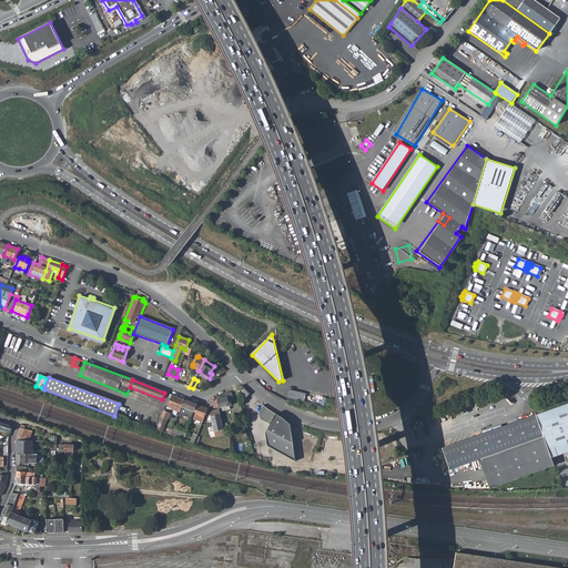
[(243,386),(241,388),(241,393),(245,398),(250,395),(243,386)]
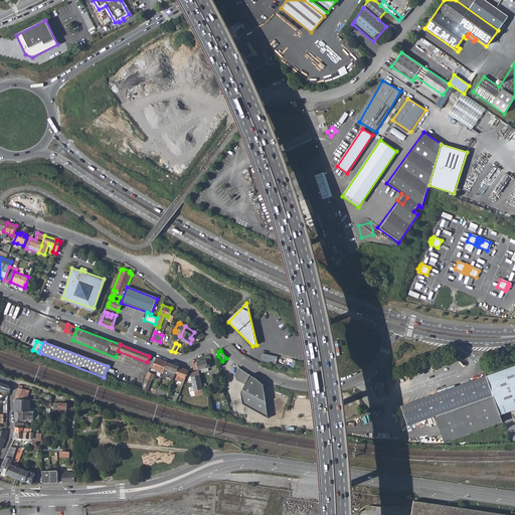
[(263,353),(263,361),(277,362),(278,354),(263,353)]
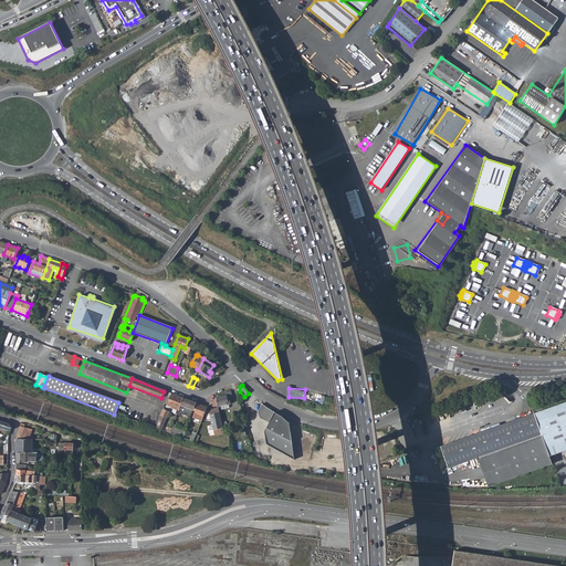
[(227,396),(217,398),(218,406),(218,407),(228,405),(228,400),(232,399),(231,391),(226,392),(227,396)]
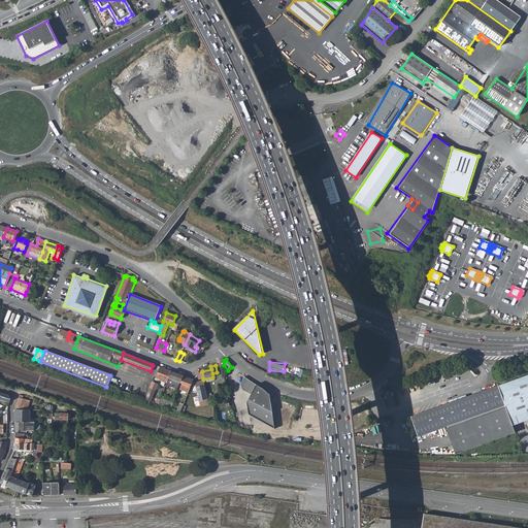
[(157,369),(154,376),(163,380),(162,381),(167,383),(171,371),(160,367),(159,370),(157,369)]
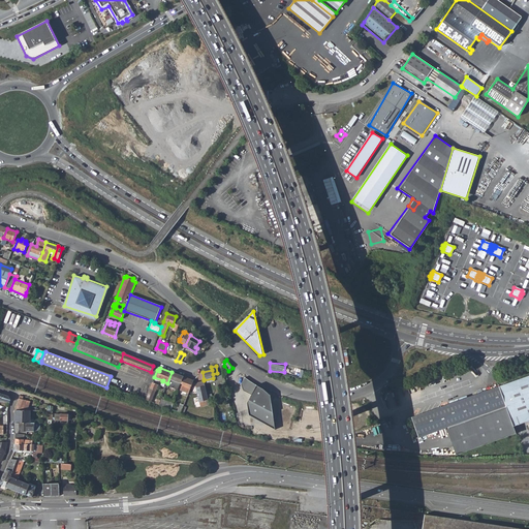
[(167,383),(166,383),(168,384),(170,383),(172,379),(175,380),(181,382),(183,376),(172,372),(167,383)]
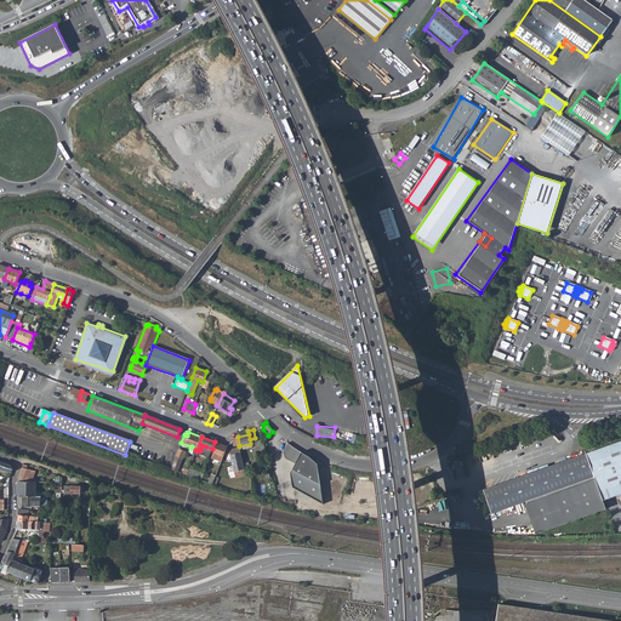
[(620,439),(483,490),(491,513),(525,501),(594,477),(603,500),(620,493),(620,439)]
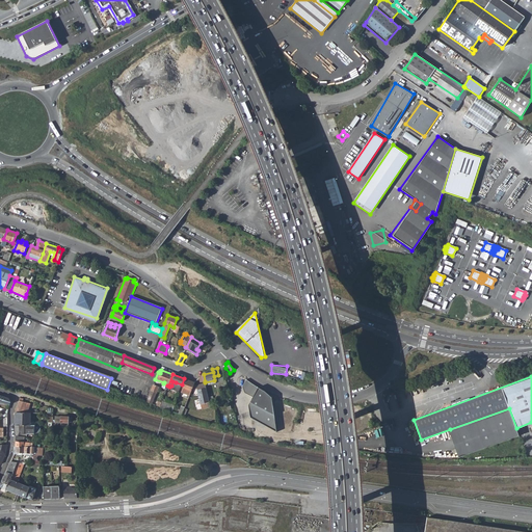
[(184,378),(182,384),(191,389),(194,382),(184,378)]
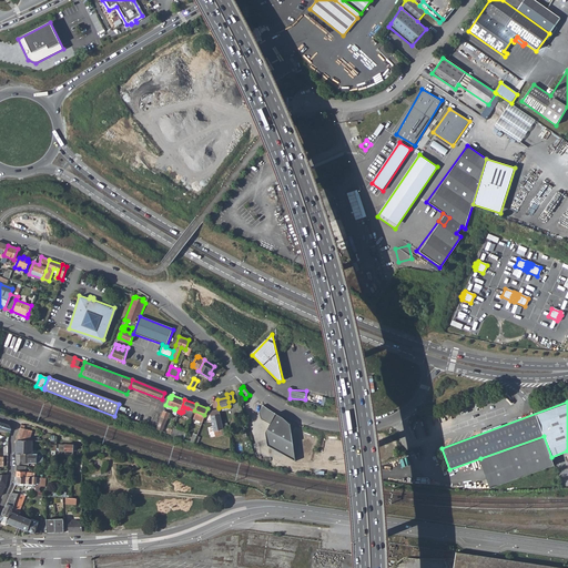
[(267,447),(296,463),(291,425),(283,418),(275,415),(271,412),(265,407),(263,406),(261,421),(271,425),(265,434),(267,447)]
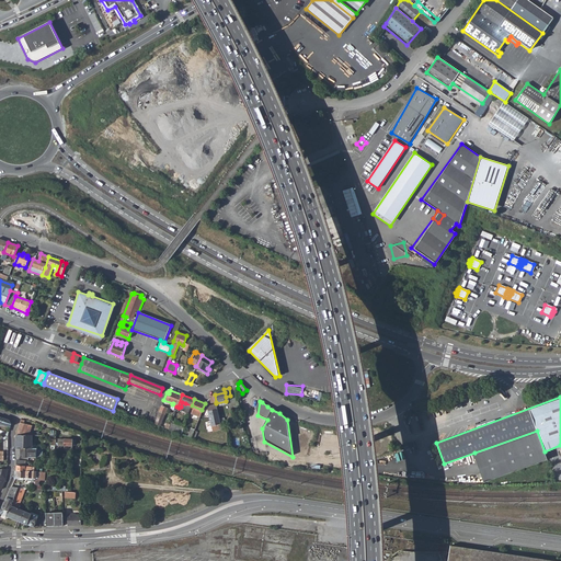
[(216,404),(207,407),(213,432),(219,430),(218,424),(225,423),(224,418),(218,419),(216,404)]
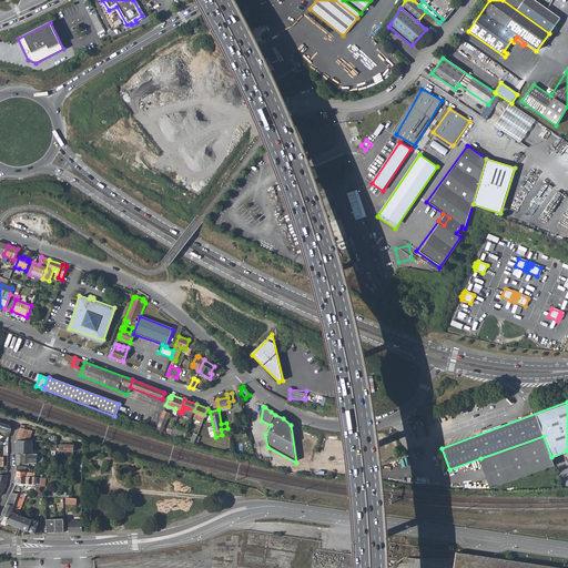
[(164,411),(156,430),(162,433),(170,413),(164,411)]
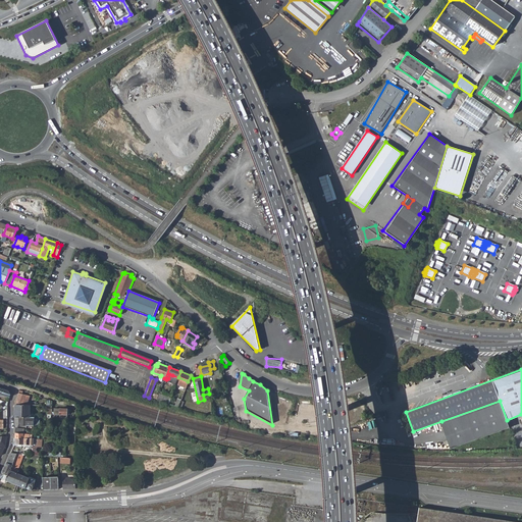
[(0,387),(0,394),(9,397),(10,395),(8,392),(0,387)]
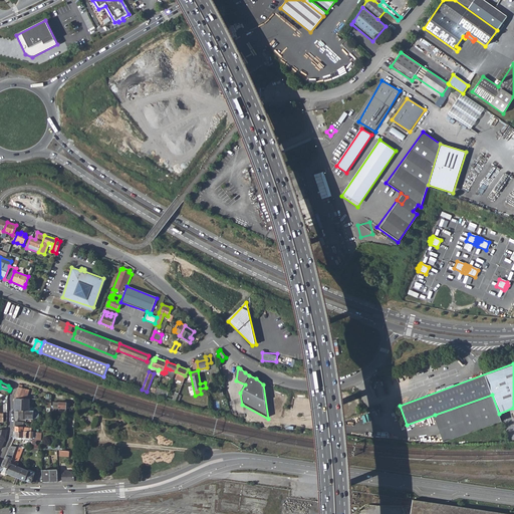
[(19,386),(15,399),(35,399),(35,397),(28,396),(29,391),(22,389),(22,386),(19,384),(19,386)]
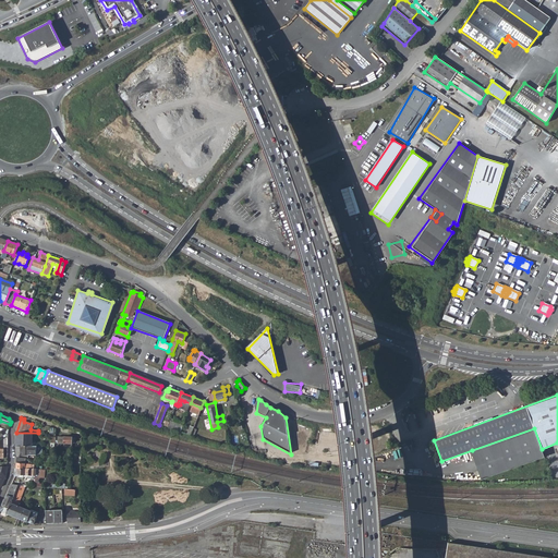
[(472,452),(471,452),(481,480),(544,457),(542,449),(534,428),(472,450),(472,452)]
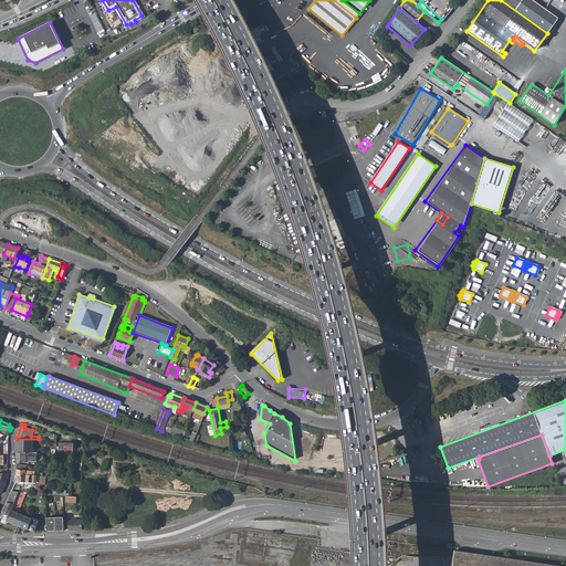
[(17,439),(17,452),(29,452),(38,452),(42,453),(42,450),(33,450),(33,442),(41,442),(41,439),(39,439),(17,439)]
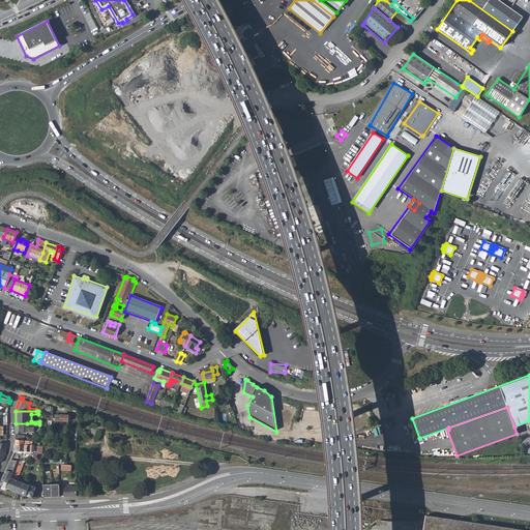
[(55,414),(54,420),(59,421),(59,420),(64,421),(64,424),(68,425),(69,415),(55,414)]
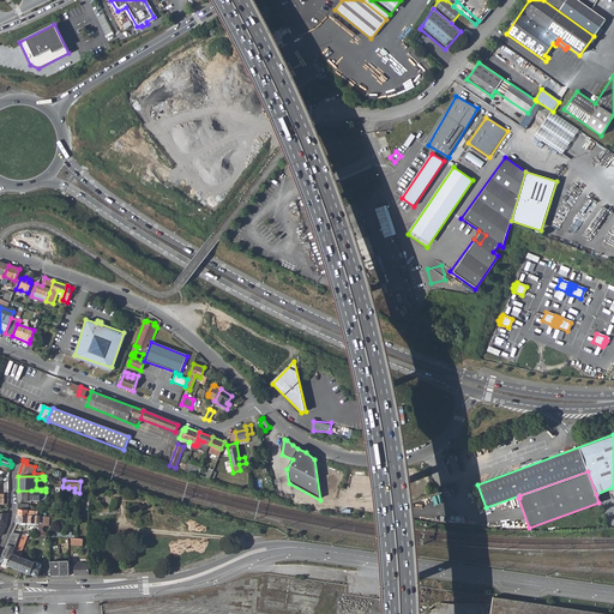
[(31,491),(18,491),(18,501),(30,500),(31,491)]
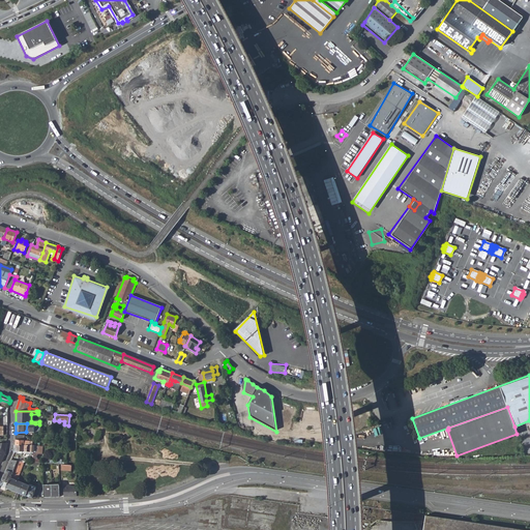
[(35,423),(27,423),(26,432),(31,432),(31,438),(30,440),(29,442),(33,442),(33,438),(35,423)]
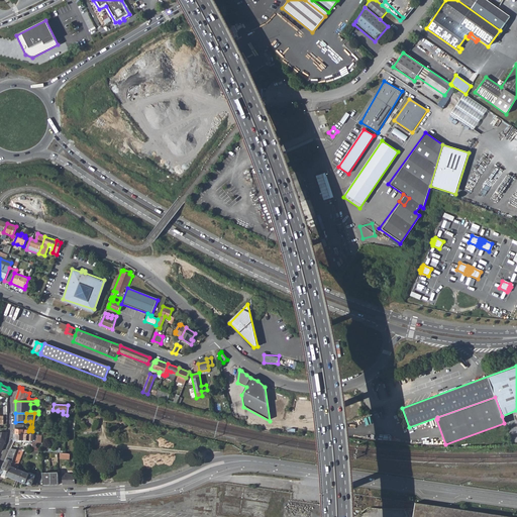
[(23,434),(15,434),(15,439),(32,441),(32,449),(36,450),(37,442),(37,434),(36,434),(31,434),(27,434),(23,434)]
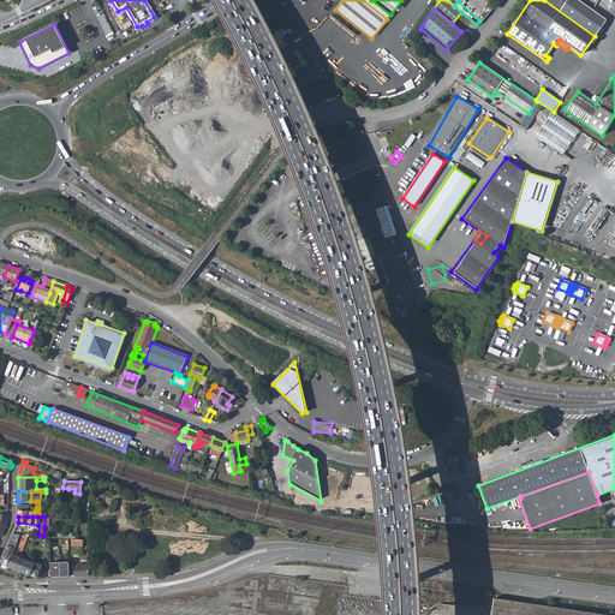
[(13,533),(9,545),(15,548),(21,535),(13,533)]
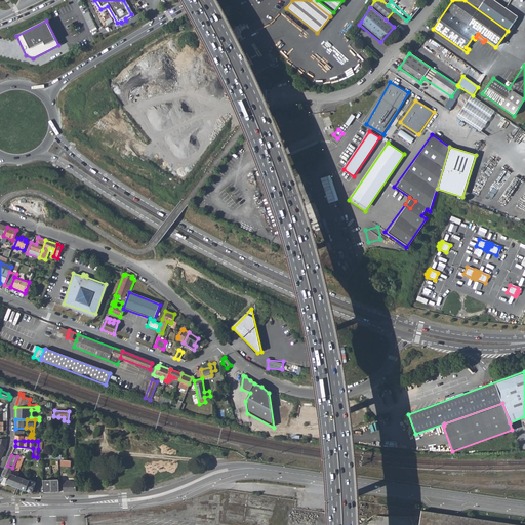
[(12,468),(6,483),(32,493),(36,493),(40,485),(16,476),(23,459),(26,459),(25,457),(17,456),(12,468)]
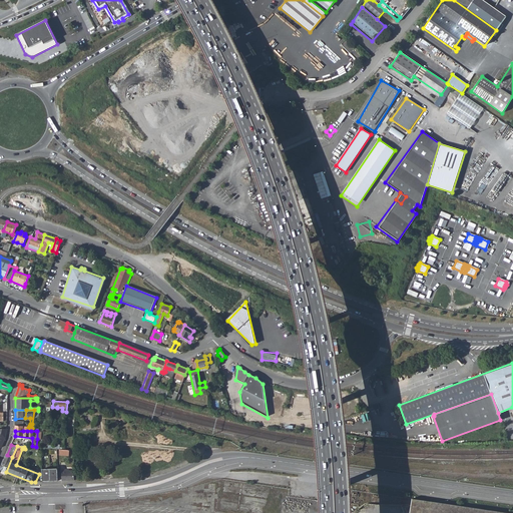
[(7,455),(0,469),(6,472),(12,457),(7,455)]
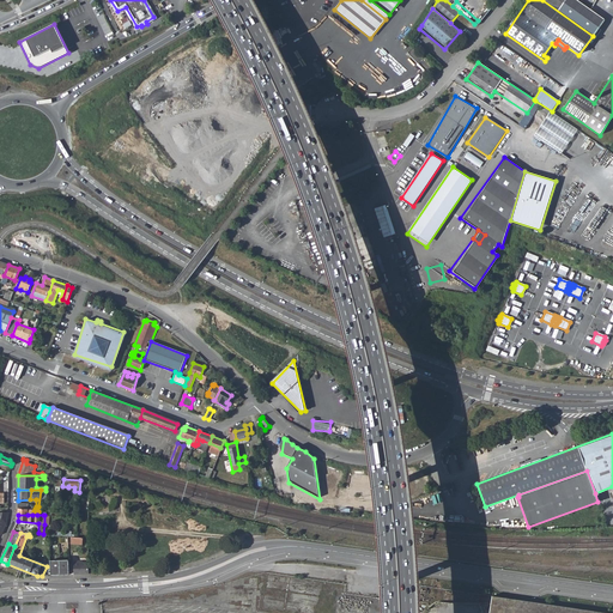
[(59,560),(49,562),(50,576),(70,575),(68,560),(59,560)]
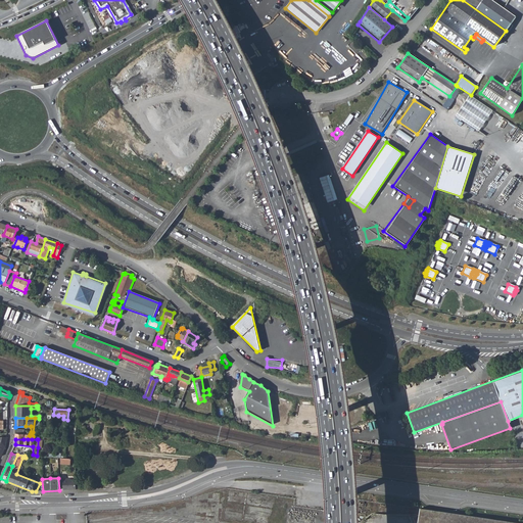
[(66,479),(62,479),(63,490),(76,490),(76,480),(70,481),(66,481),(66,479)]
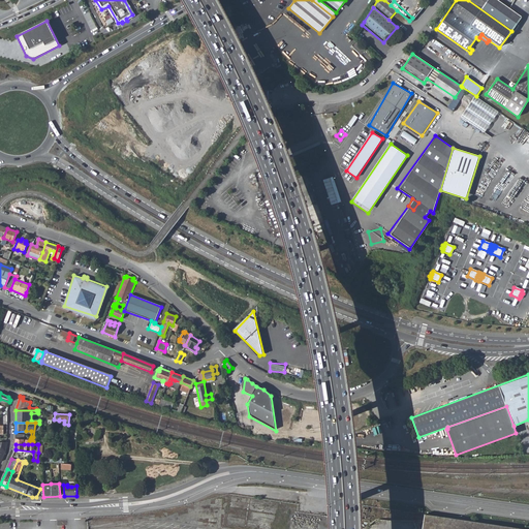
[(425,515),(422,528),(478,528),(480,523),(425,515)]
